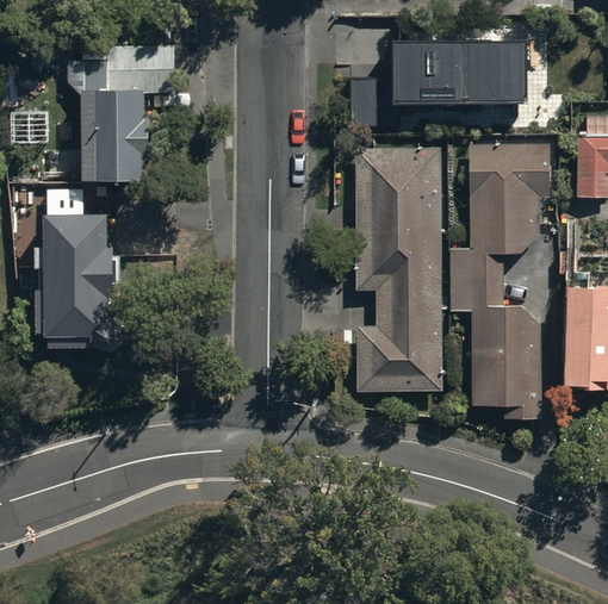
[(523,100),(522,38),(390,41),(391,72),(349,72),(351,125),(397,124),(396,103),(523,100)]
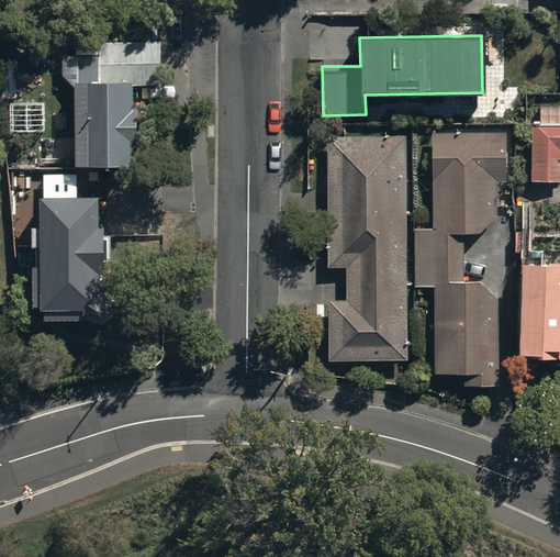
[(157,80),(156,42),(67,43),(67,82),(157,80)]
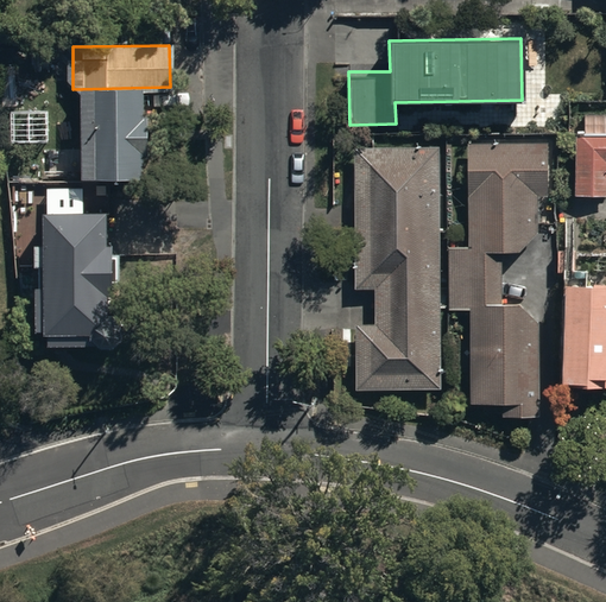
[(79,95),(80,187),(144,187),(143,95),(79,95)]
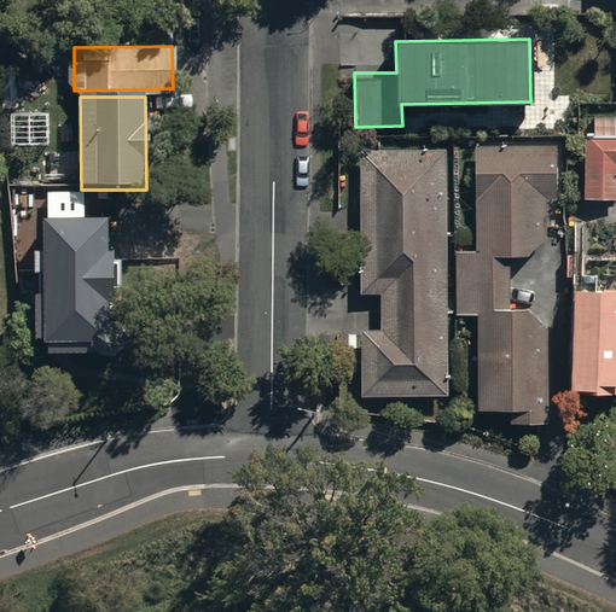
[(615,134),(582,134),(582,200),(615,200),(615,169),(615,168),(615,134)]
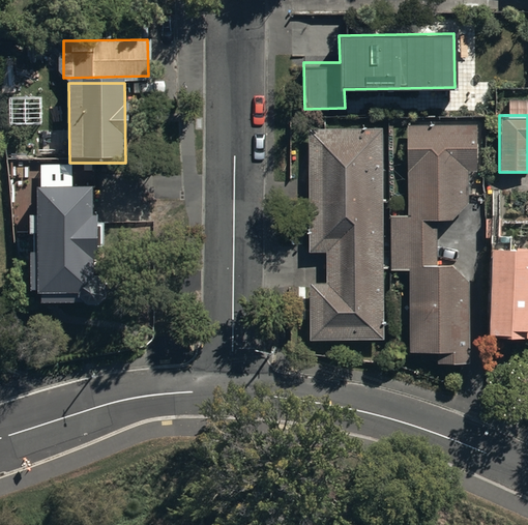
[(407,269),(409,353),(439,352),(439,363),(470,363),(468,282),(452,267),(436,267),(436,223),(451,223),(465,204),(465,171),(477,171),(476,124),(404,125),(406,212),(389,212),(390,269),(407,269)]
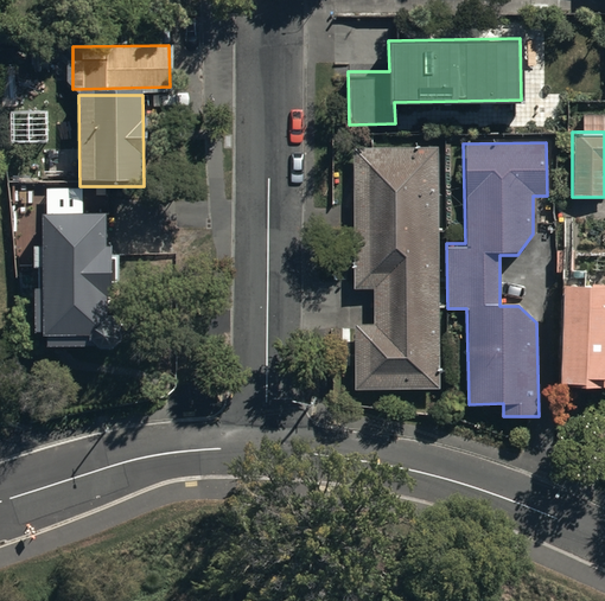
[(440,389),(438,149),(355,149),(356,291),(376,291),(376,325),(356,325),(356,390),(440,389)]
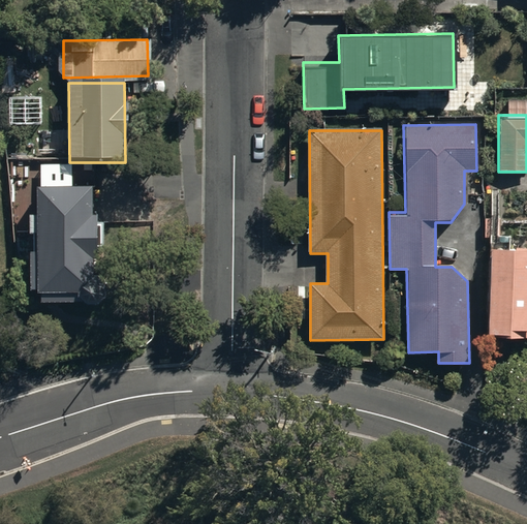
[(93,190),(37,189),(37,300),(93,300),(93,190)]
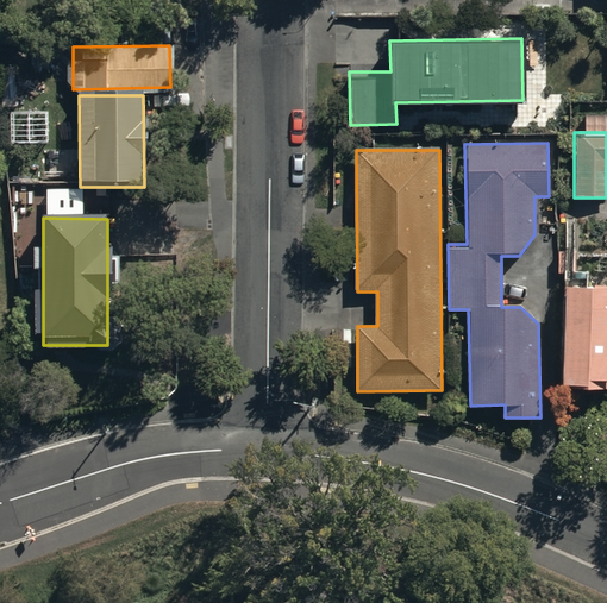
[(606,287),(565,287),(563,390),(606,391),(606,287)]
